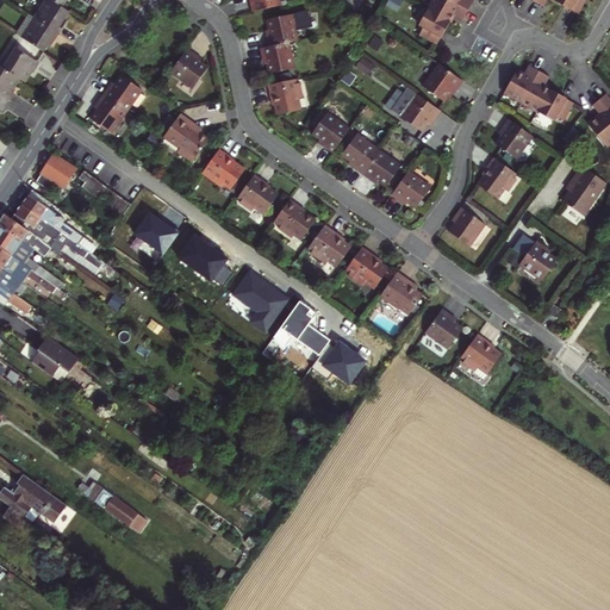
[(62,7),(50,0),(44,0),(35,17),(58,33),(64,23),(63,22),(69,12),(62,7)]
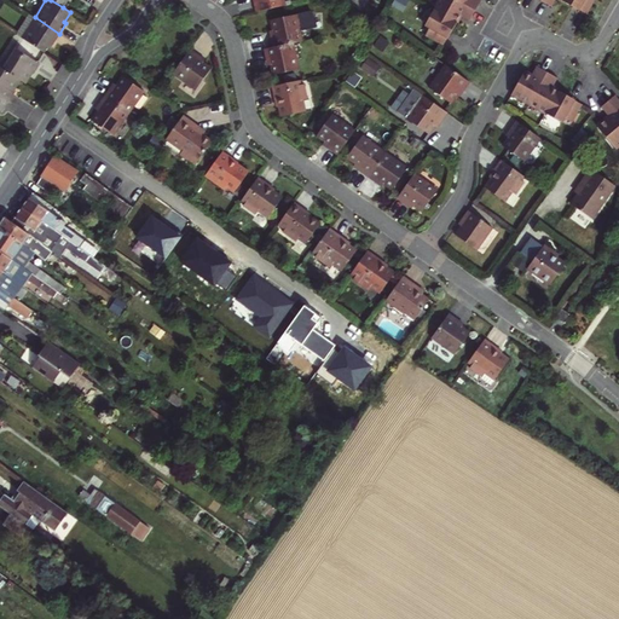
[(253,0),(256,15),(287,7),(284,0),(253,0)]
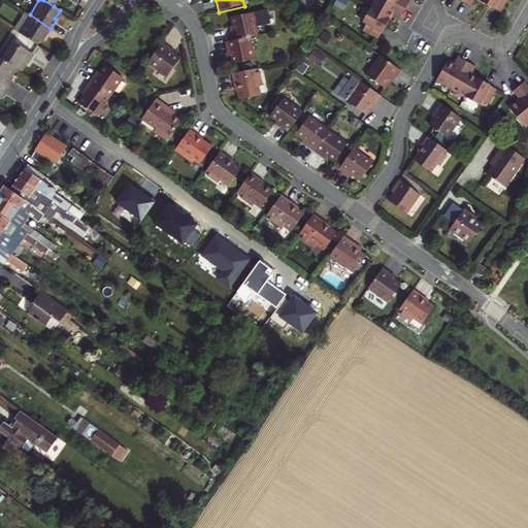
[(371,0),(366,9),(385,20),(392,9),(399,13),(403,6),(392,0),(371,0)]
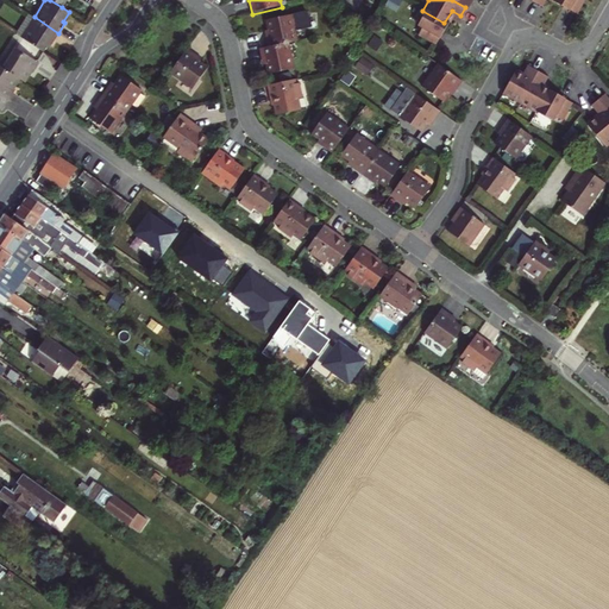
[(558,0),(556,5),(576,17),(585,0),(558,0)]
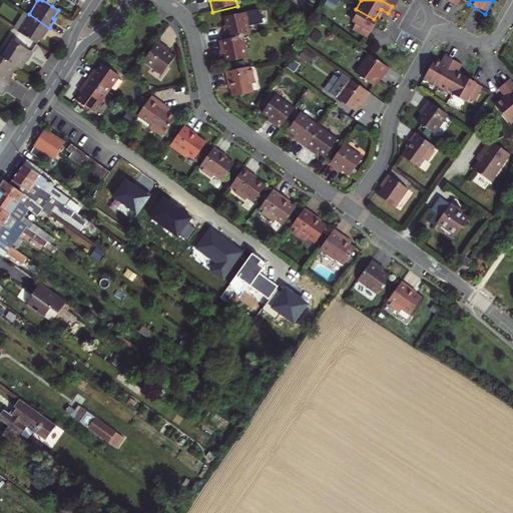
[(374,19),(356,9),(350,19),(354,21),(350,28),(365,36),(374,19)]
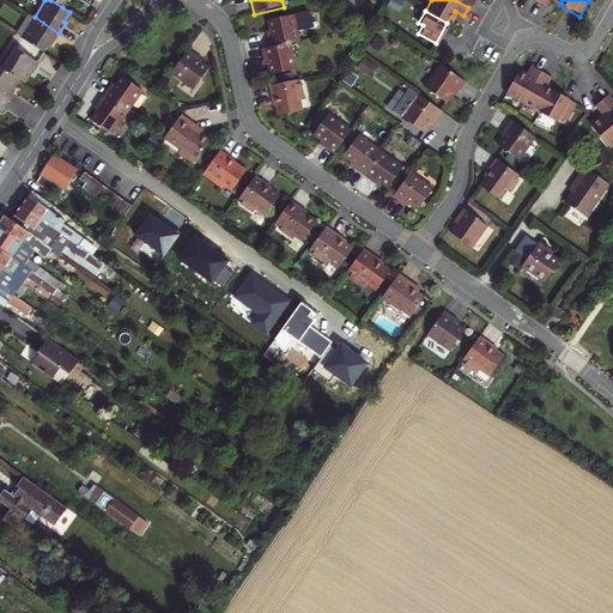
[(59,34),(35,17),(28,13),(14,34),(43,52),(50,41),(53,43),(59,34)]
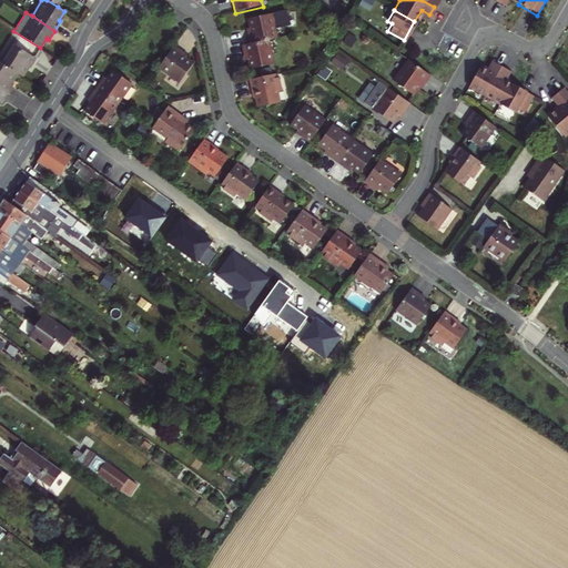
[(251,36),(247,37),(250,46),(267,41),(276,40),(274,30),(290,27),(288,16),(285,12),(247,20),(250,27),(251,36)]
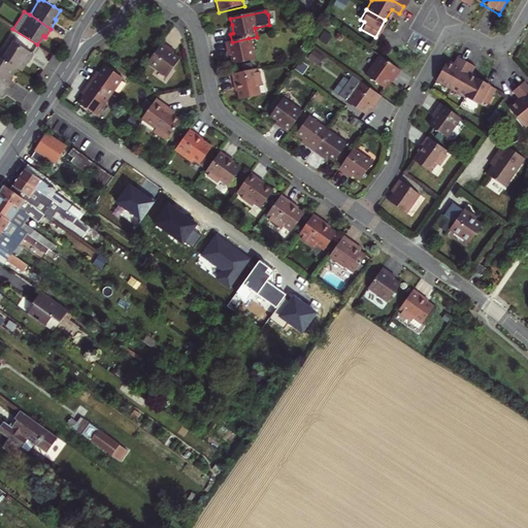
[(326,20),(322,25),(328,30),(332,24),(326,20)]
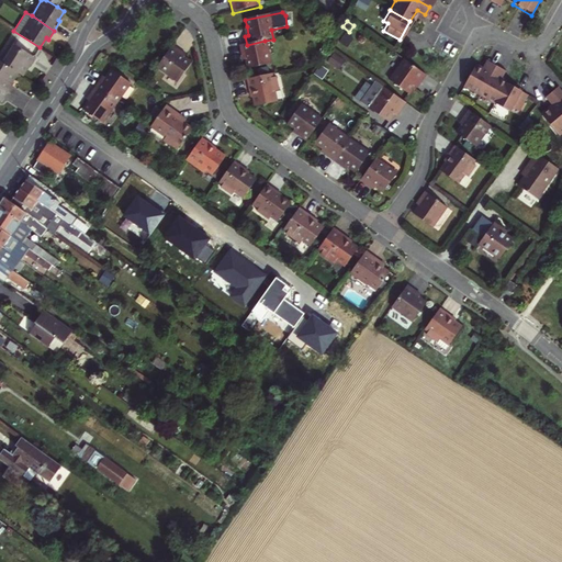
[(269,65),(265,41),(247,45),(238,47),(239,54),(244,53),(245,64),(247,69),(269,65)]
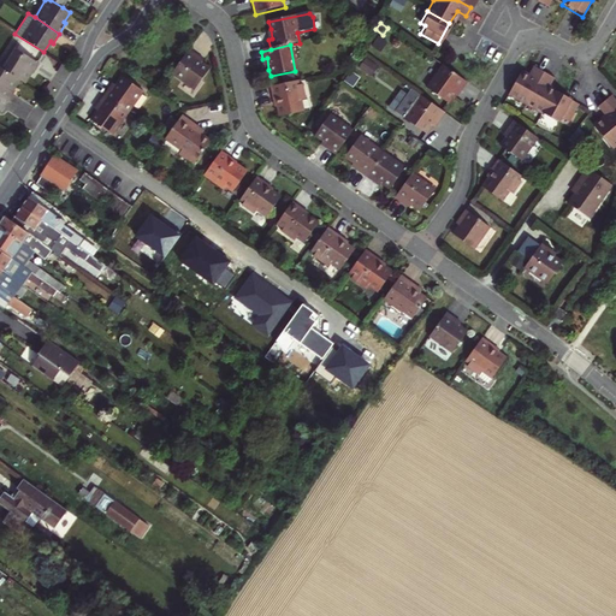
[(15,48),(3,69),(19,80),(24,83),(30,72),(34,73),(40,64),(15,48)]
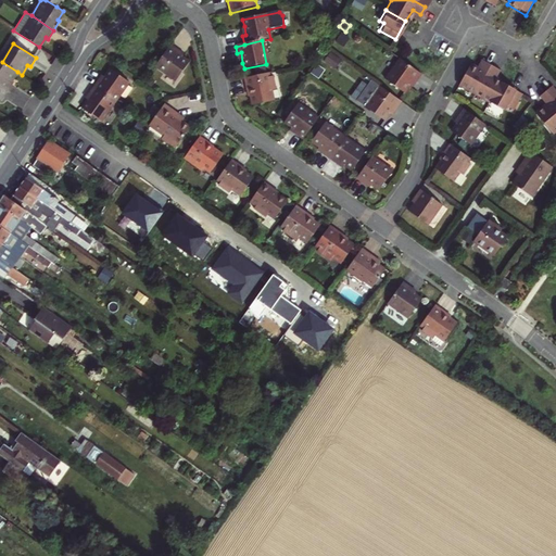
[(185,55),(172,46),(155,68),(177,84),(191,64),(182,59),(185,55)]
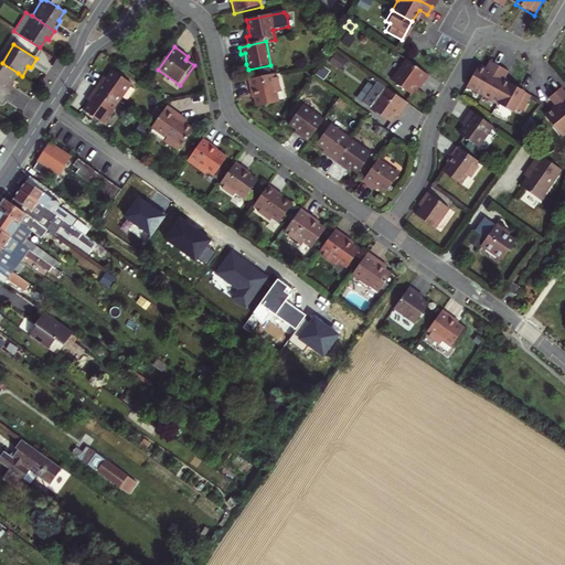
[(348,61),(337,53),(329,62),(341,71),(348,61)]
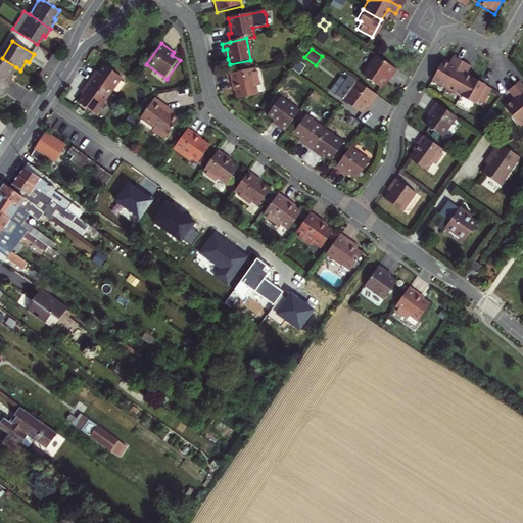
[(389,83),(398,70),(378,55),(364,76),(380,88),(386,81),(389,83)]
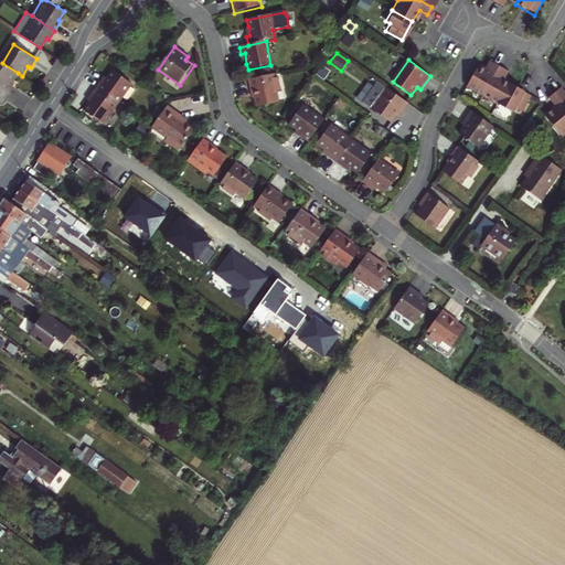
[(0,61),(0,87),(8,93),(13,83),(11,82),(18,73),(2,63),(0,61)]
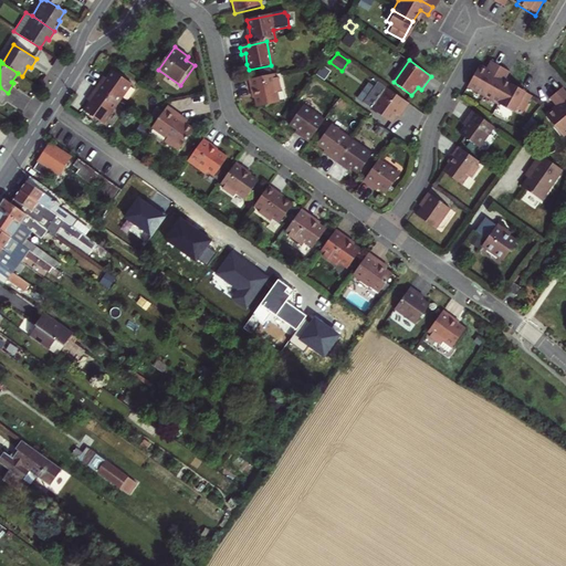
[(486,97),(502,69),(495,64),(491,72),(480,66),(468,87),(486,97)]
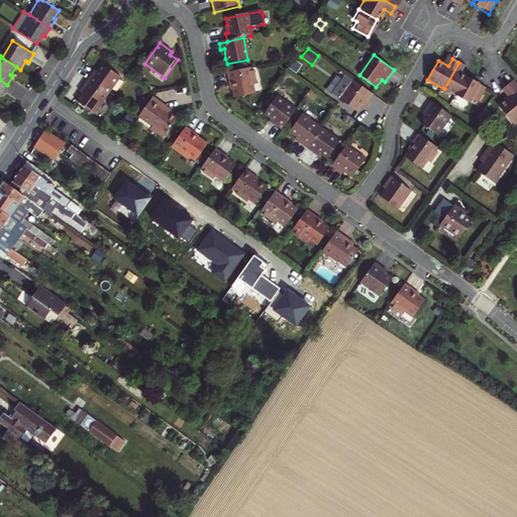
[(236,65),(237,72),(246,70),(244,63),(236,65)]
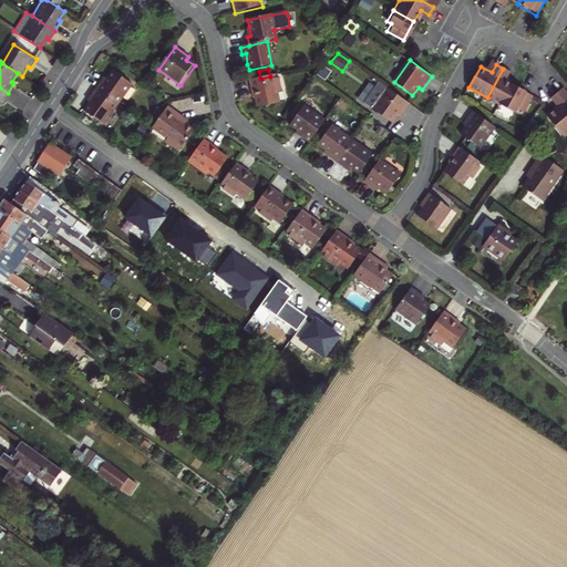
[(504,107),(516,86),(506,81),(511,73),(503,69),(487,98),(504,107)]
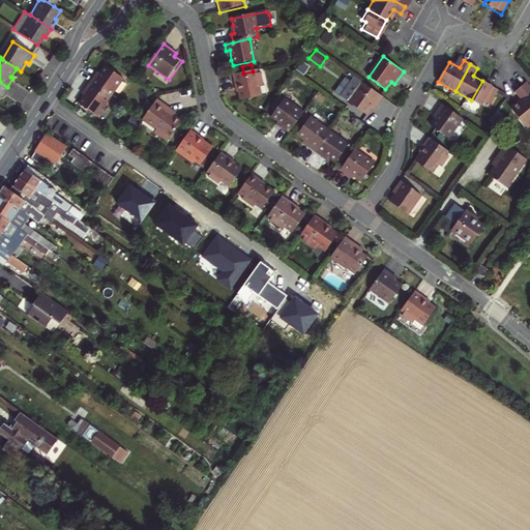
[(126,83),(108,69),(105,75),(100,80),(97,78),(92,86),(113,100),(126,83)]
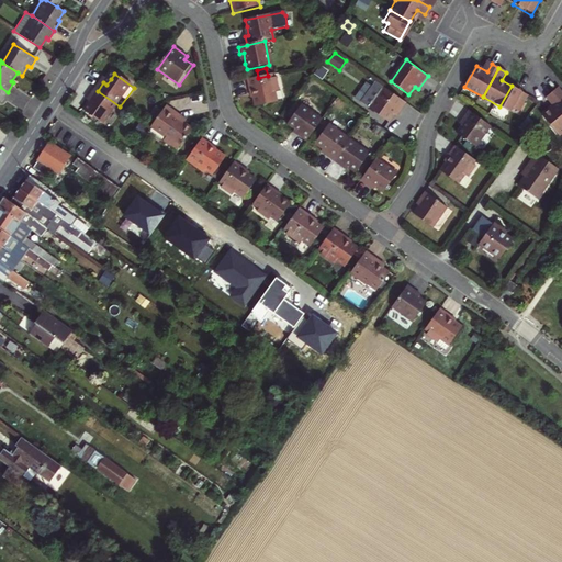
[(258,78),(246,80),(248,91),(251,90),(253,97),(267,107),(277,105),(274,94),(280,93),(277,78),(271,79),(270,75),(268,76),(258,78)]
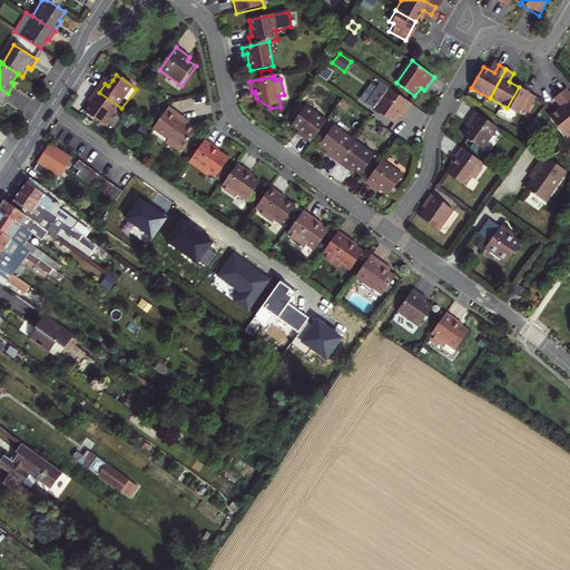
[(413,107),(383,85),(367,106),(395,126),(401,118),(403,120),(413,107)]
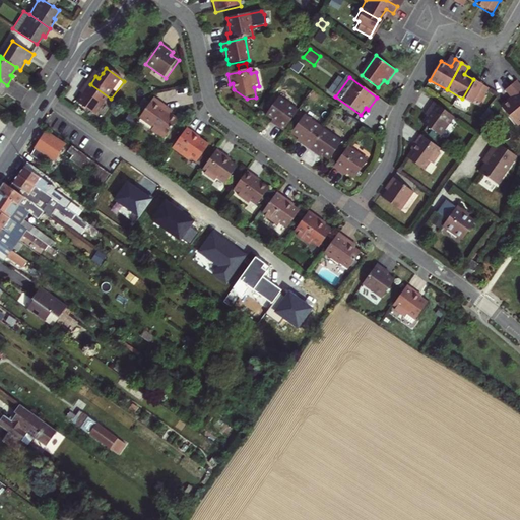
[(473,79),(462,99),(473,105),(475,101),(481,104),(490,88),(473,79)]
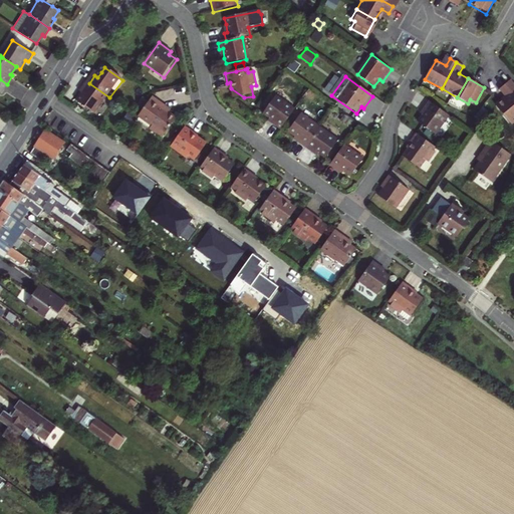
[(504,85),(513,97),(513,85),(509,80),(504,85)]
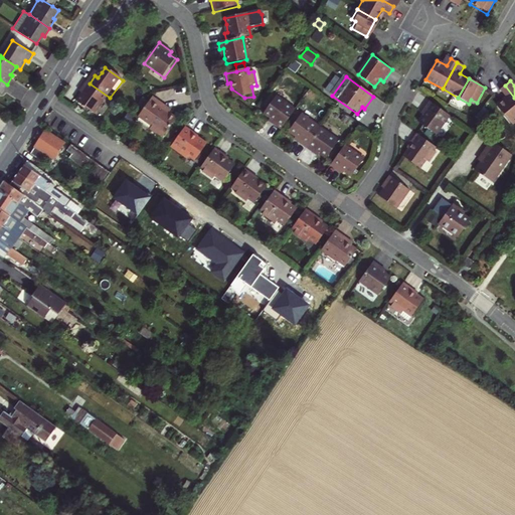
[(79,104),(97,116),(110,98),(90,83),(83,91),(88,93),(83,99),(79,104)]
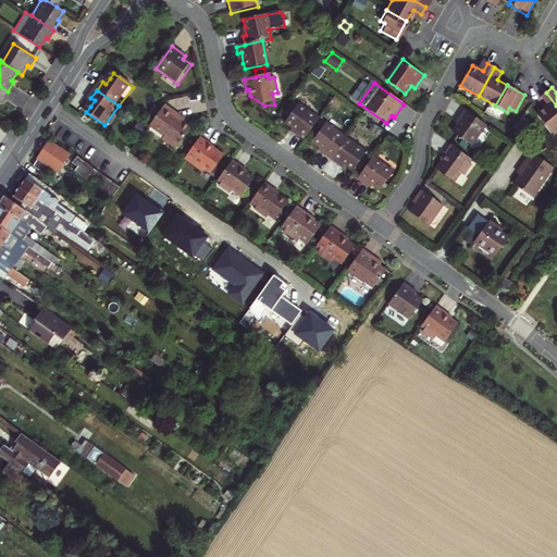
[(556,132),(556,106),(546,93),(540,99),(546,107),(535,115),(554,135),(556,132)]
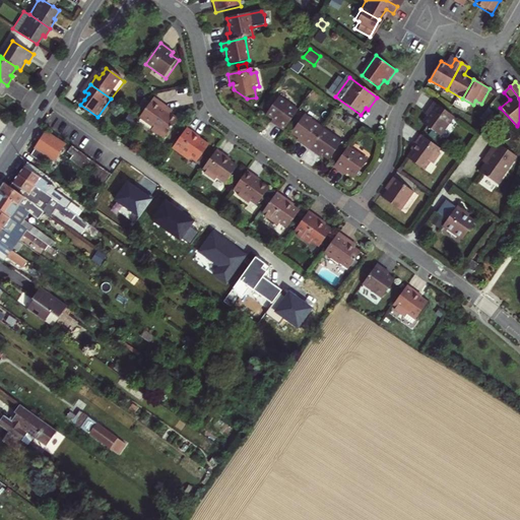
[(237,101),(247,99),(234,89),(235,91),(237,101)]
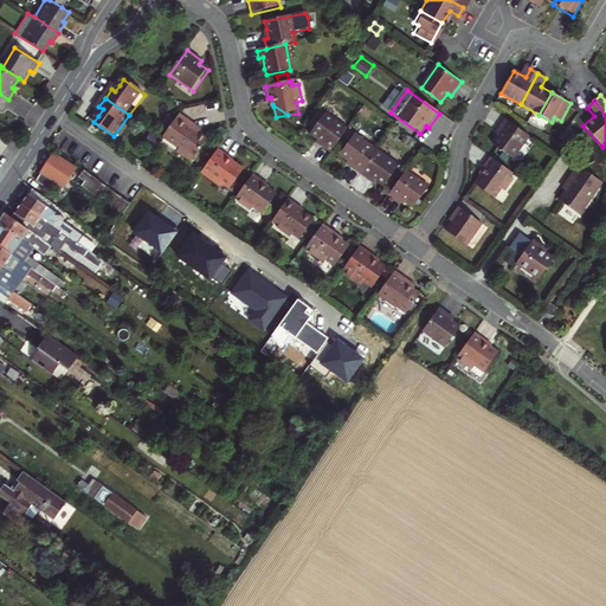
[(331,150),(349,127),(328,111),(311,133),(318,137),(320,142),(331,150)]
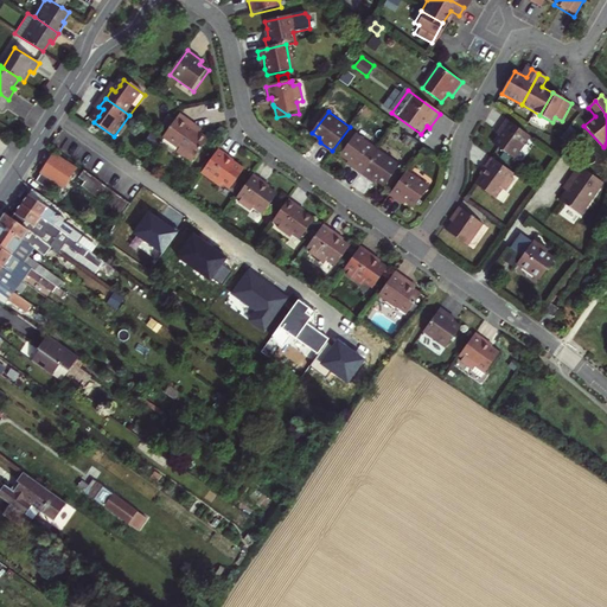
[(195,123),(181,114),(164,138),(180,149),(178,153),(192,163),(209,140),(200,134),(191,127),(195,123)]
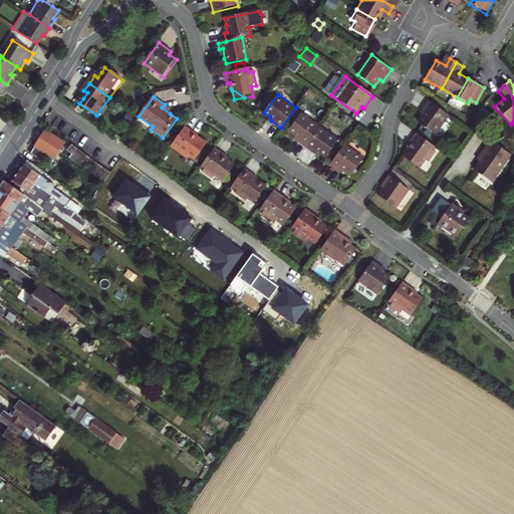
[(436,135),(450,115),(430,100),(421,112),(424,114),(419,121),(436,135)]
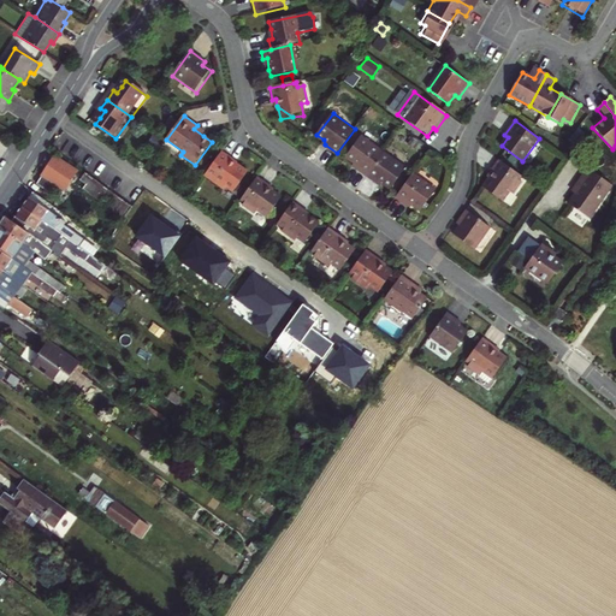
[(207,131),(197,125),(194,129),(203,136),(207,131)]
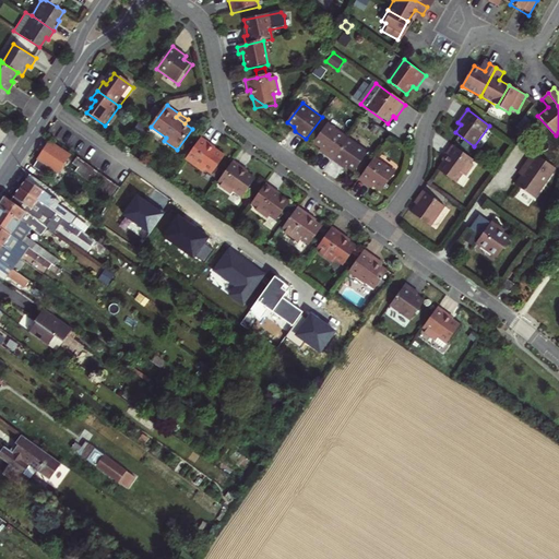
[(330,122),(316,141),(323,146),(336,156),(351,137),(330,122)]
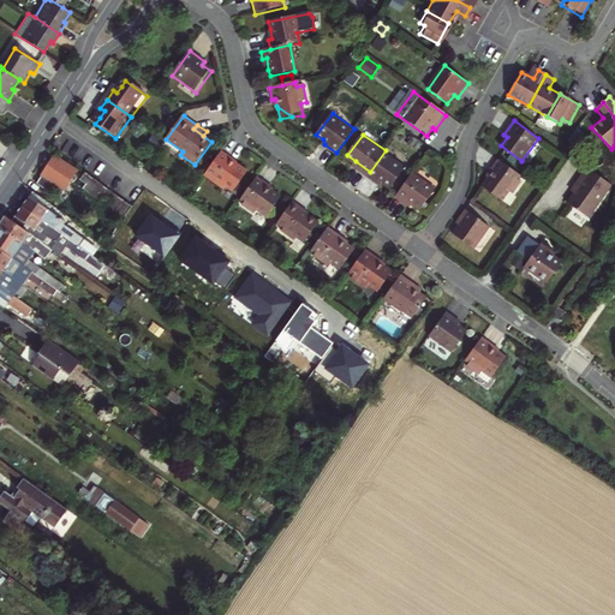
[(371,173),(387,151),(386,150),(370,172),(371,173)]
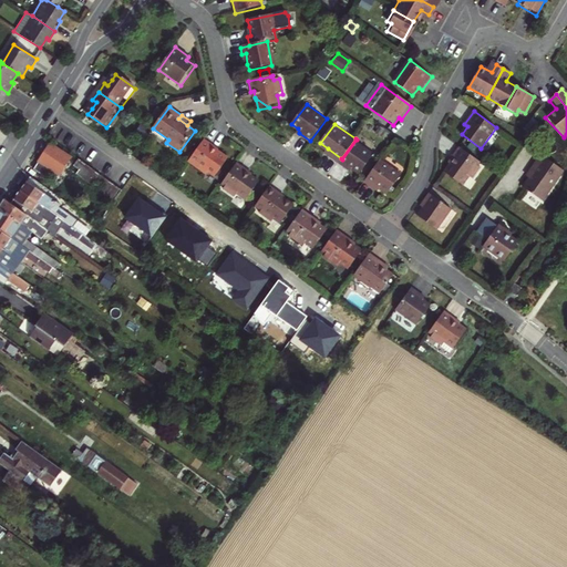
[(375,153),(357,140),(342,160),(347,163),(353,167),(361,173),(375,153)]
